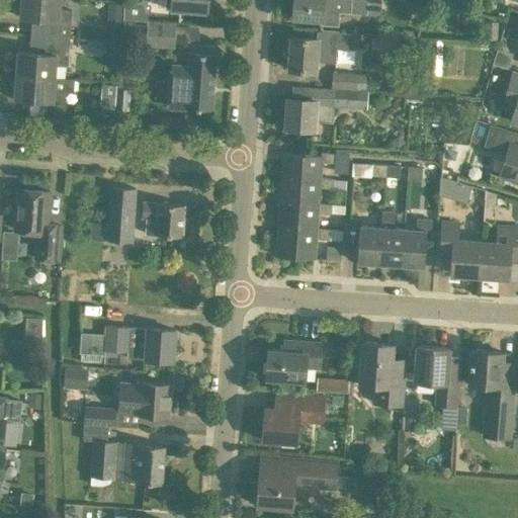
[(72,10),(59,9),(59,0),(20,0),(19,15),(31,16),(30,33),(70,36),(70,33),(76,34),(77,21),(71,20),(72,10)]
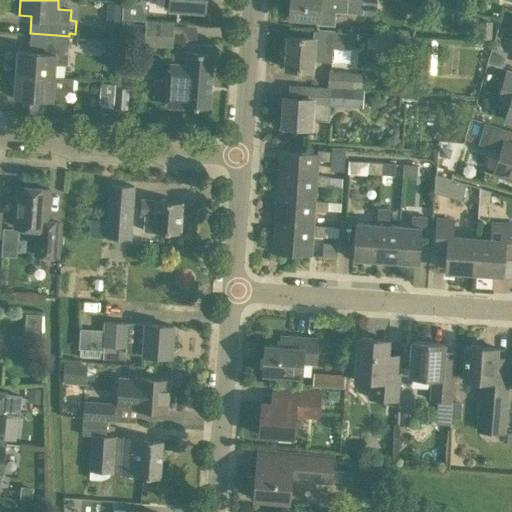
[(202,12),(203,0),(169,0),(168,9),(202,12)]
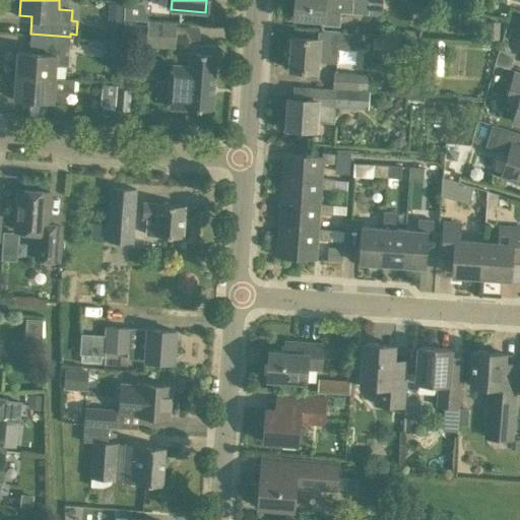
[(294,0),(293,19),(322,20),(322,25),(339,26),(339,13),(351,14),(377,15),(382,10),(382,0),(294,0)]
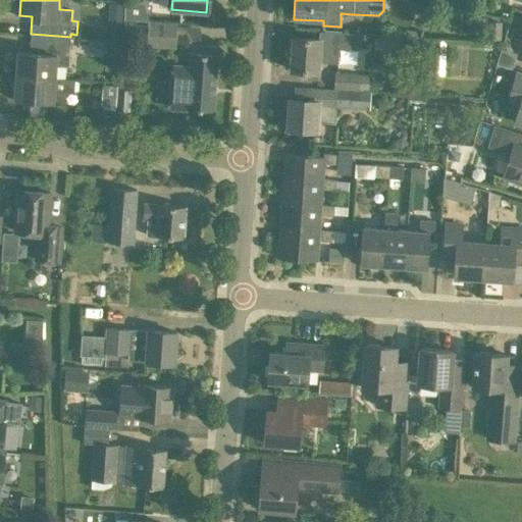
[(124,1),(123,19),(148,20),(144,3),(124,1)]
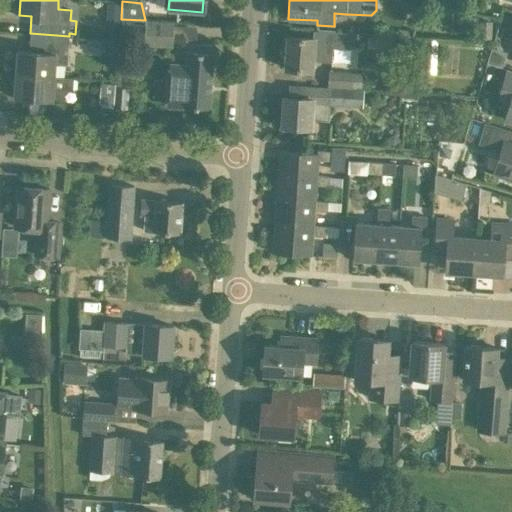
[(120,5),(107,4),(106,16),(120,17),(120,5)]
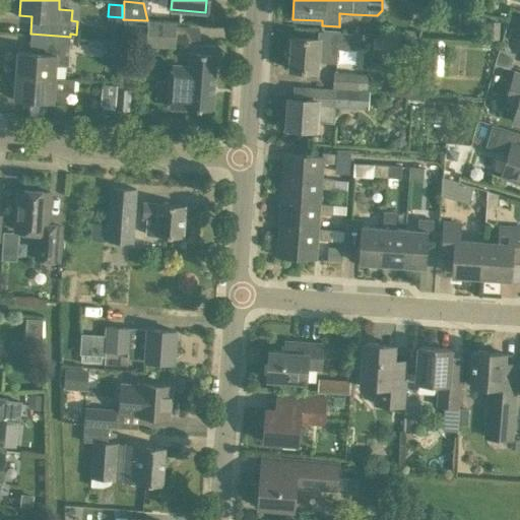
[(499,21),(486,19),(485,40),(498,40),(499,21)]
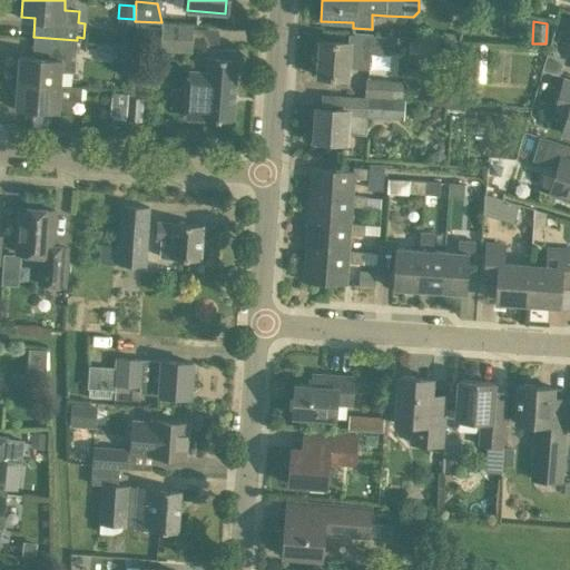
[(159,51),(192,53),(193,25),(161,22),(159,51)]
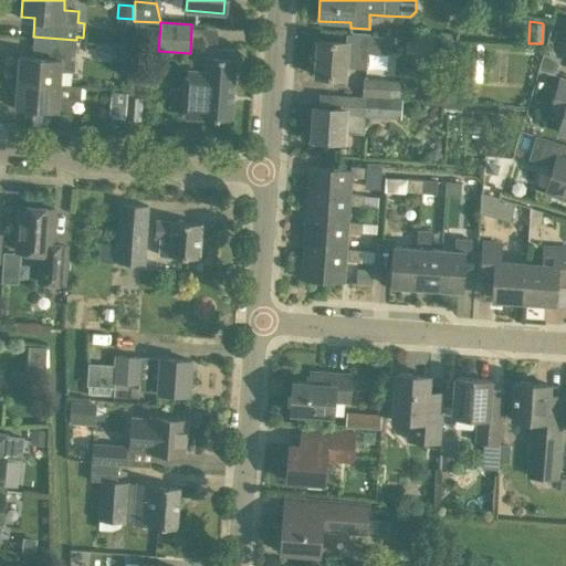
[(314,75),(343,77),(343,69),(367,70),(368,52),(418,56),(419,38),(345,33),(345,43),(317,41),(314,75)]
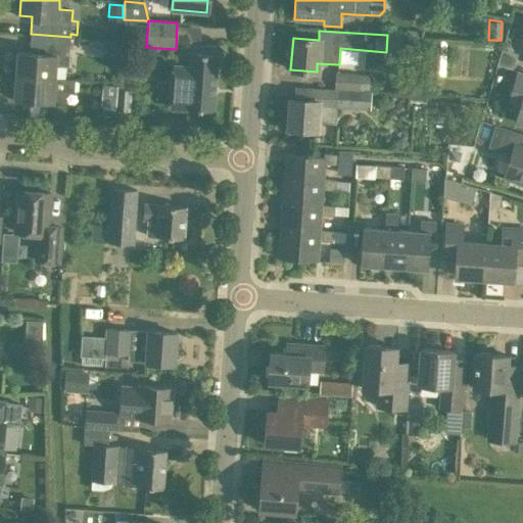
[(15,73),(54,76),(55,65),(68,66),(70,37),(31,34),(30,51),(17,50),(15,73)]
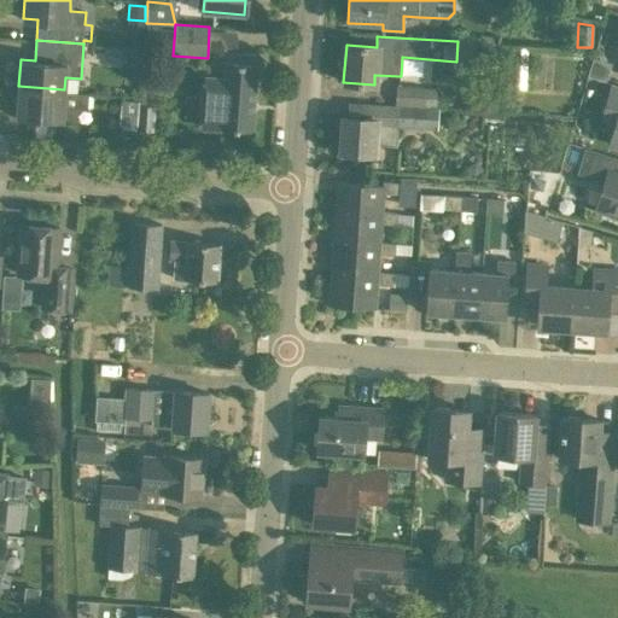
[(202,128),(251,132),(256,64),(257,54),(226,52),(223,81),(207,80),(202,128)]
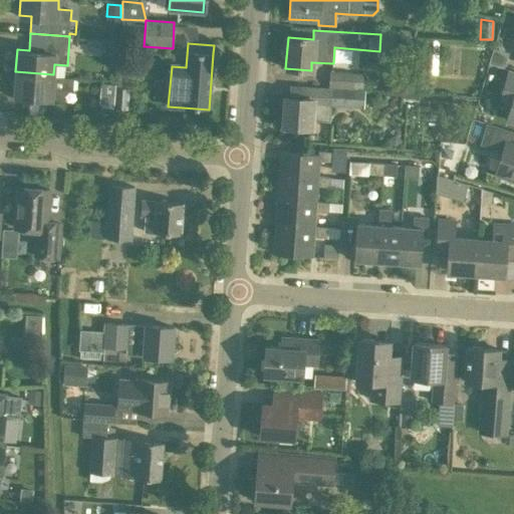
[(105,44),(105,56),(116,56),(117,44),(105,44)]
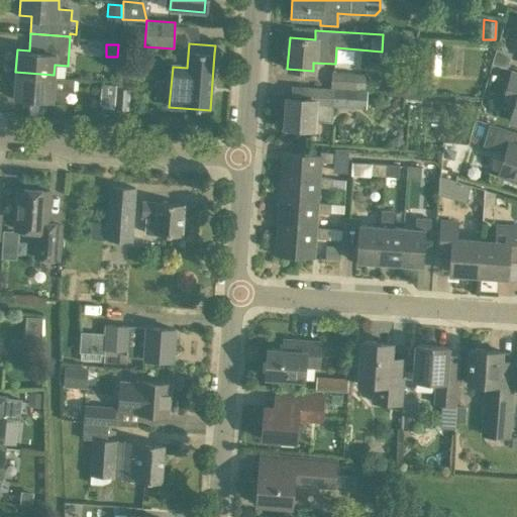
[(497,45),(492,61),(508,66),(513,50),(497,45)]
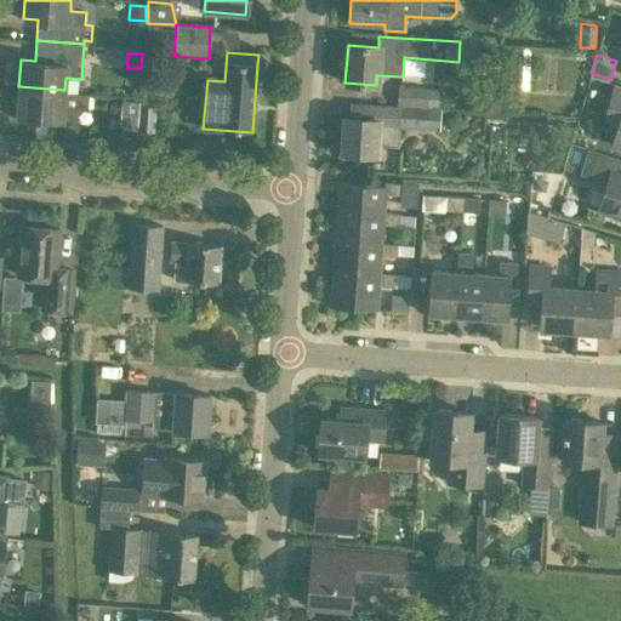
[(620,146),(620,85),(613,83),(603,115),(619,120),(611,144),(620,146)]
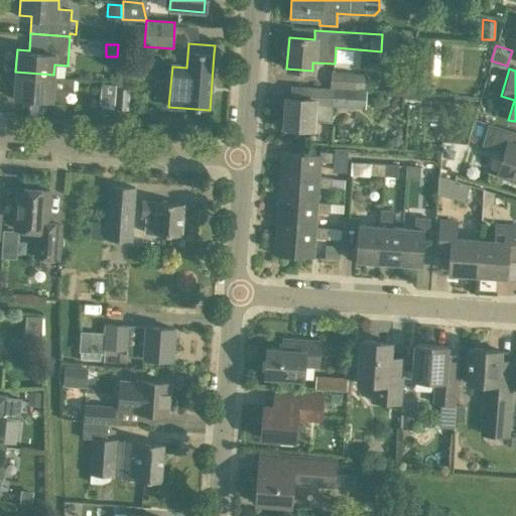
[(53,75),(15,72),(13,95),(44,98),(44,101),(53,102),(54,99),(65,100),(66,92),(73,92),(74,78),(53,76),(53,75)]
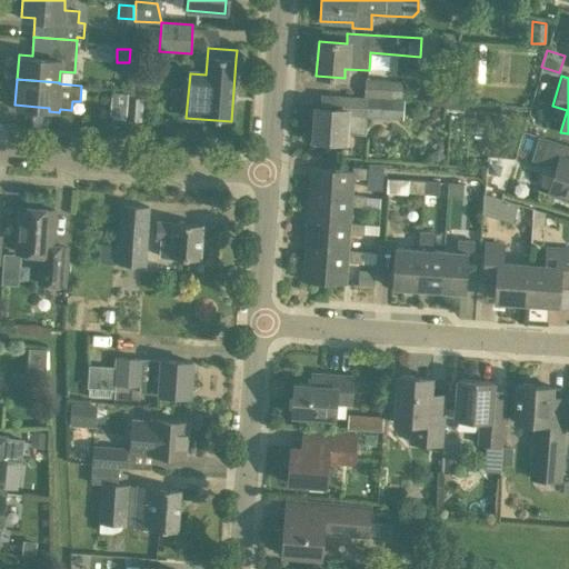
[(363,98),(401,100),(402,82),(365,79),(363,98)]
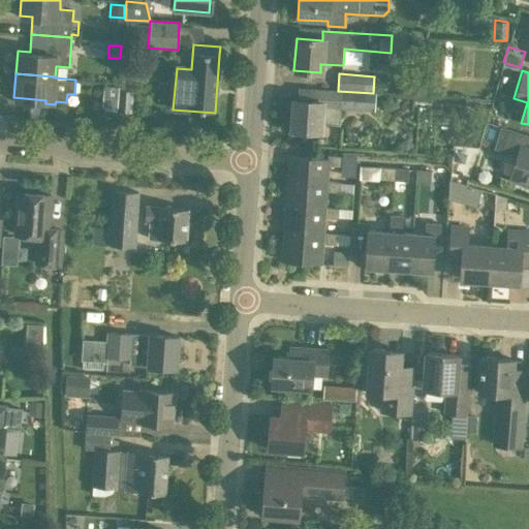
[(117,107),(119,90),(119,87),(103,86),(101,106),(117,107)]
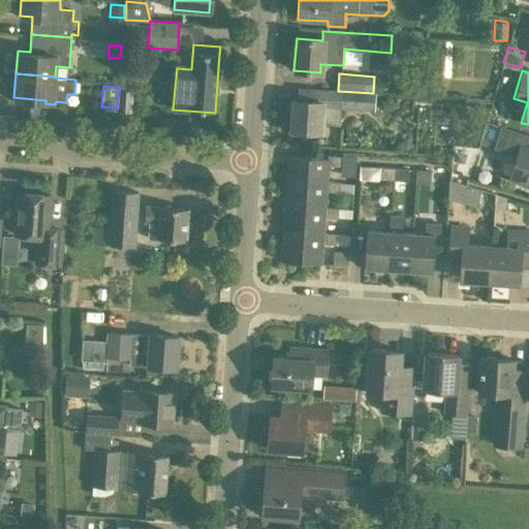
[(419,87),(418,95),(444,97),(444,88),(419,87)]
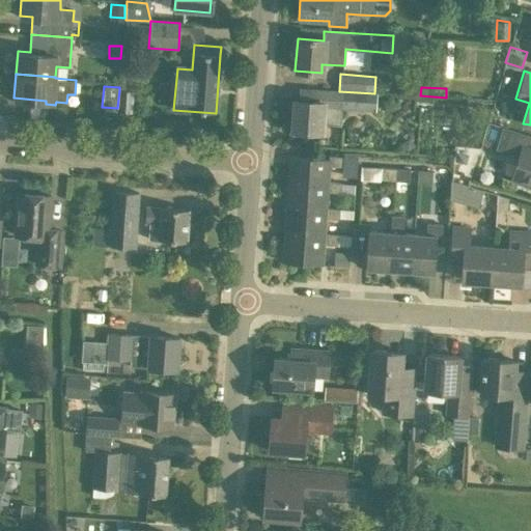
[(290,130),(320,133),(322,124),(340,126),(342,108),(373,110),(374,93),(339,91),(299,88),(298,100),(292,100),(290,130)]
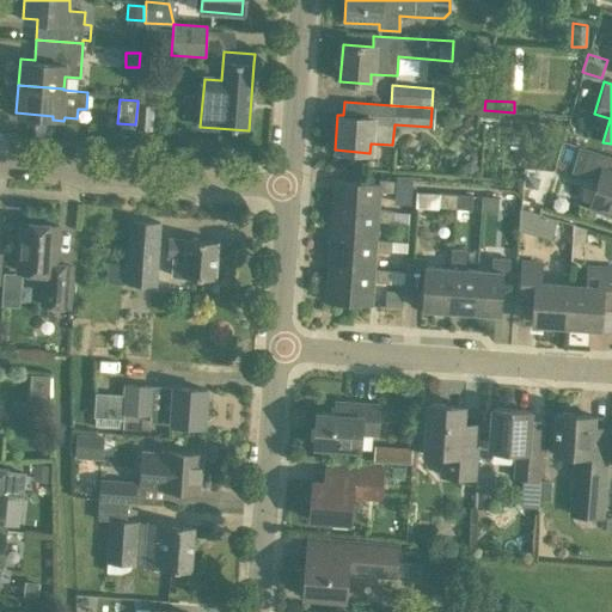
[(154,105),(138,104),(135,124),(134,129),(152,129),(154,105)]
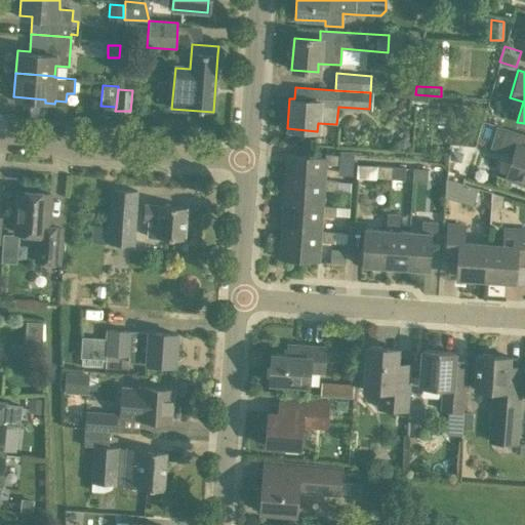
[(427,102),(427,95),(411,95),(411,103),(425,104),(425,102),(427,102)]
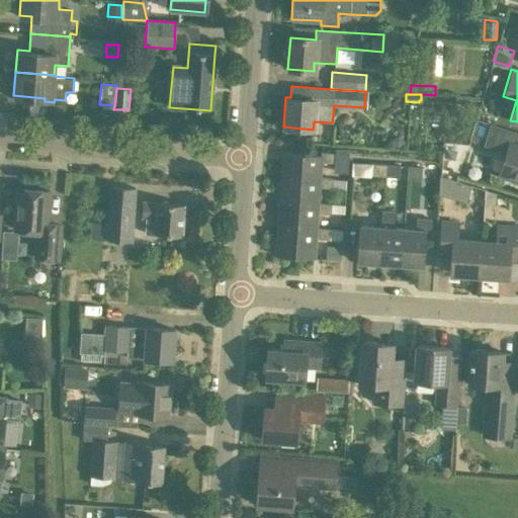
[(517,181),(517,145),(515,145),(517,133),(490,123),(483,146),(506,153),(499,175),(517,181)]
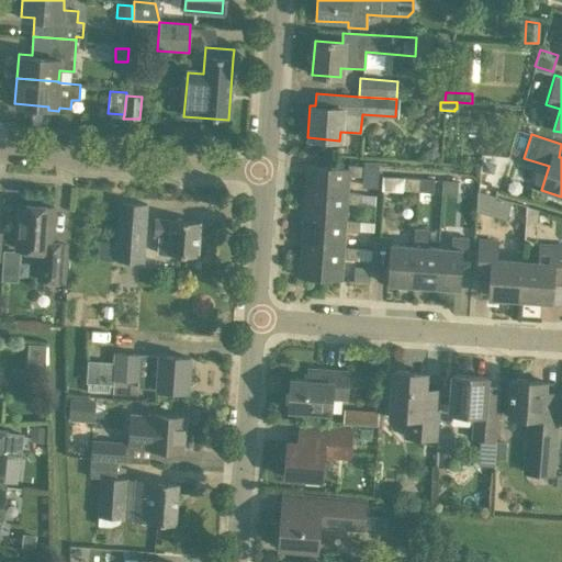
[(361,193),(348,192),(349,176),(362,177),(363,166),(348,165),(348,168),(306,166),(304,194),(361,199),(361,193)]
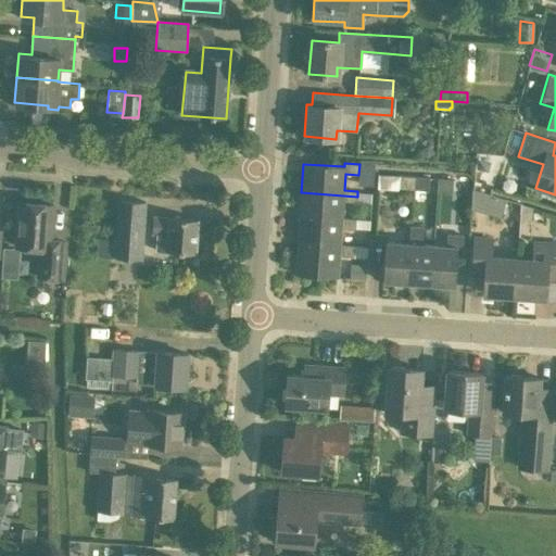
[(494,179),(510,185),(515,171),(500,165),(494,179)]
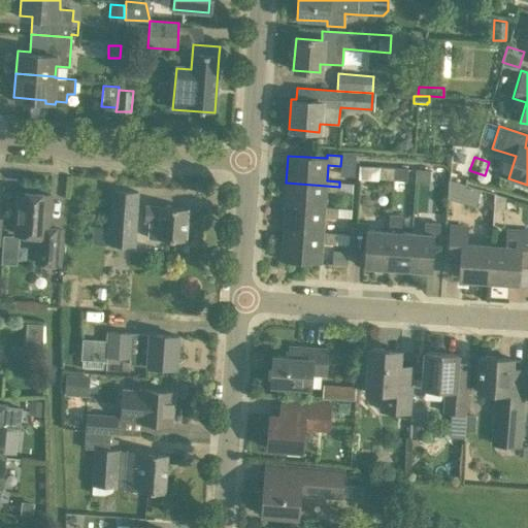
[(393,179),(393,167),(378,166),(378,178),(393,179)]
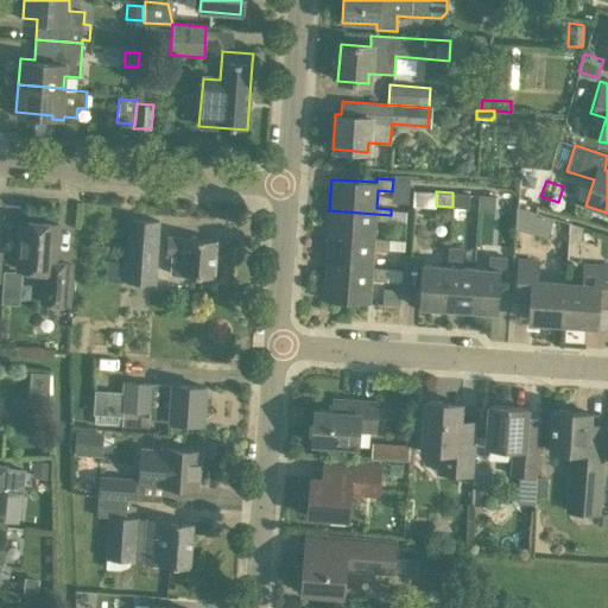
[(453,207),(469,208),(469,194),(453,192),(453,207)]
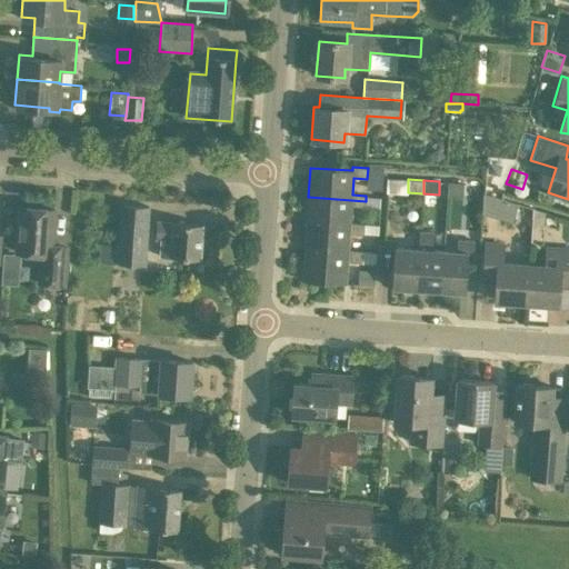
[(463,183),(448,182),(447,196),(462,197),(463,183)]
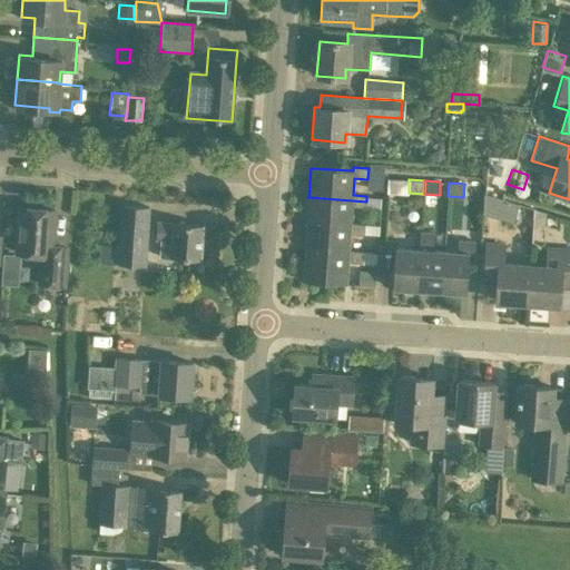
[(483,193),(482,214),(514,224),(518,204),(483,193)]
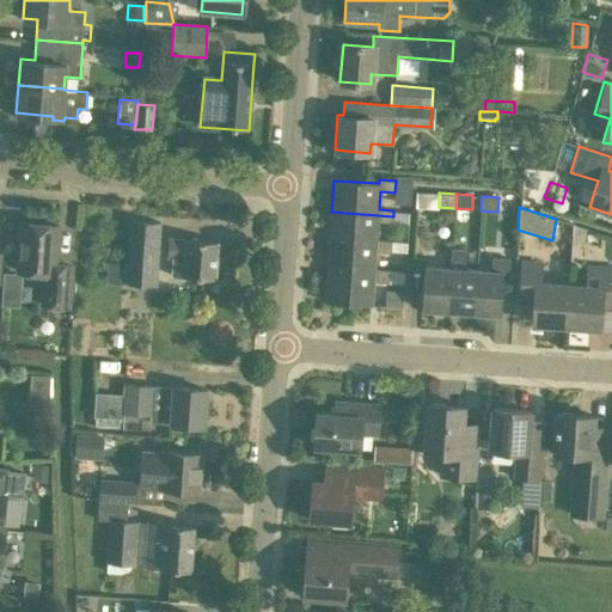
[(393,216),(331,212),(330,242),(392,246),(392,240),(377,240),(378,222),(393,222),(393,216)]
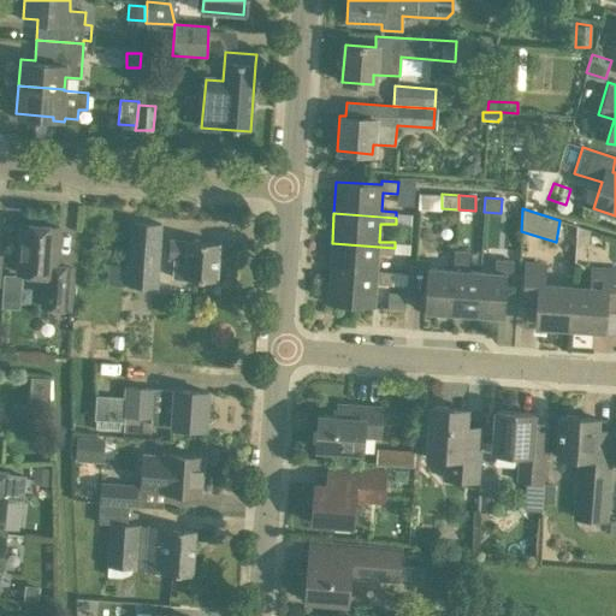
[(158,288),(163,224),(130,221),(126,265),(107,264),(106,284),(158,288)]
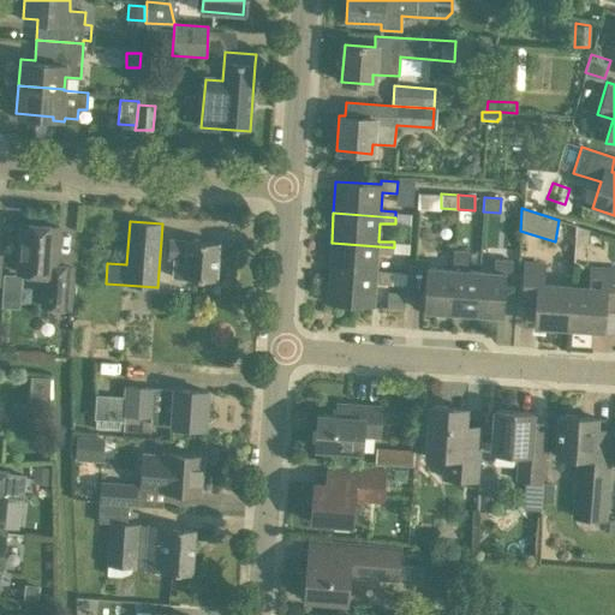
[(22,222),(18,270),(42,273),(40,308),(72,310),(75,266),(57,264),(59,225),(22,222)]
